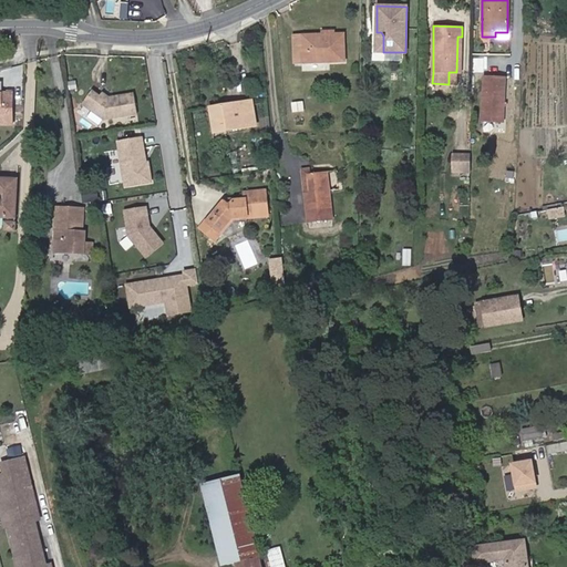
[(344,61),(343,34),(334,34),(322,34),(303,35),(303,37),(294,37),(295,63),(344,61)]
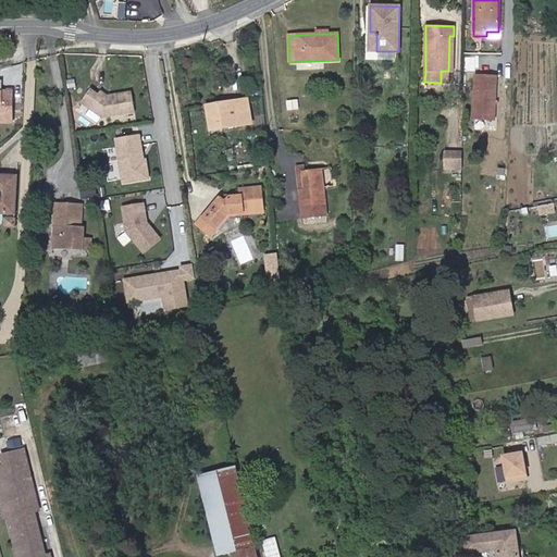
[(495,119),(496,77),(474,77),(473,118),(495,119)]
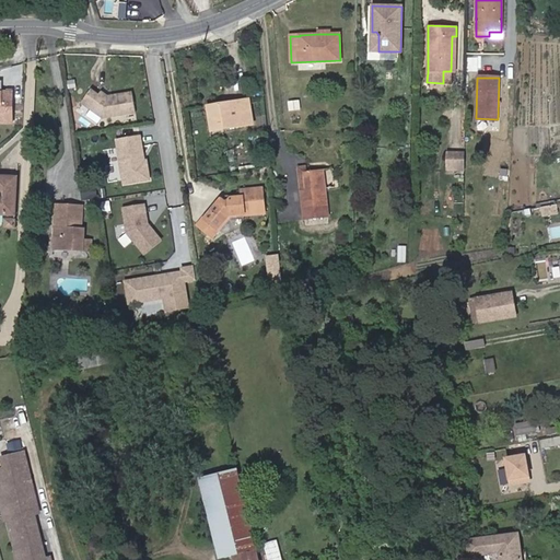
[(12,123),(13,93),(2,93),(2,81),(0,81),(0,114),(1,114),(1,123),(12,123)]
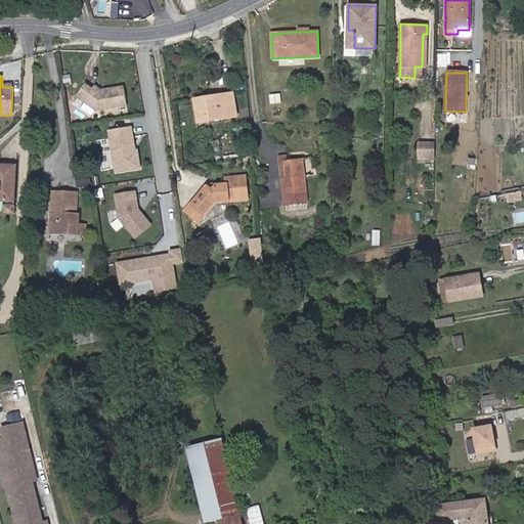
[(96,110),(127,105),(124,86),(107,89),(105,91),(101,92),(101,90),(94,85),(92,88),(85,83),(77,95),(96,110)]
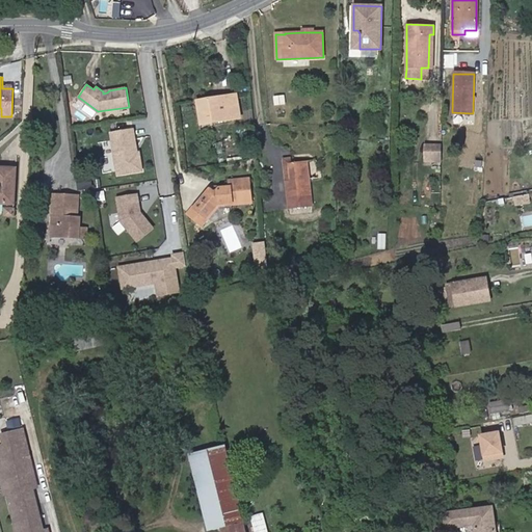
[(285,104),(284,96),(274,97),(275,105),(285,104)]
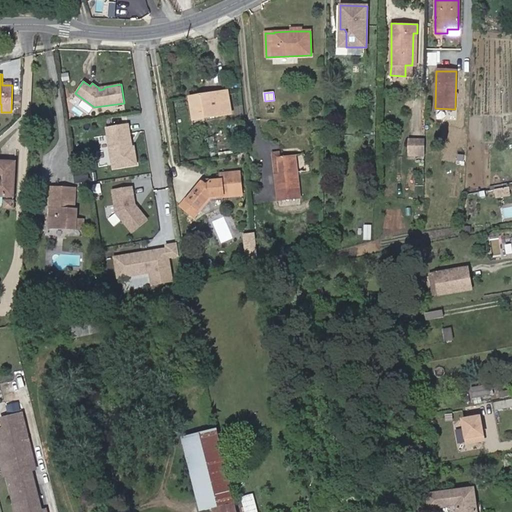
[(231,113),(228,93),(220,95),(220,93),(212,94),(189,98),(193,120),(231,113)]
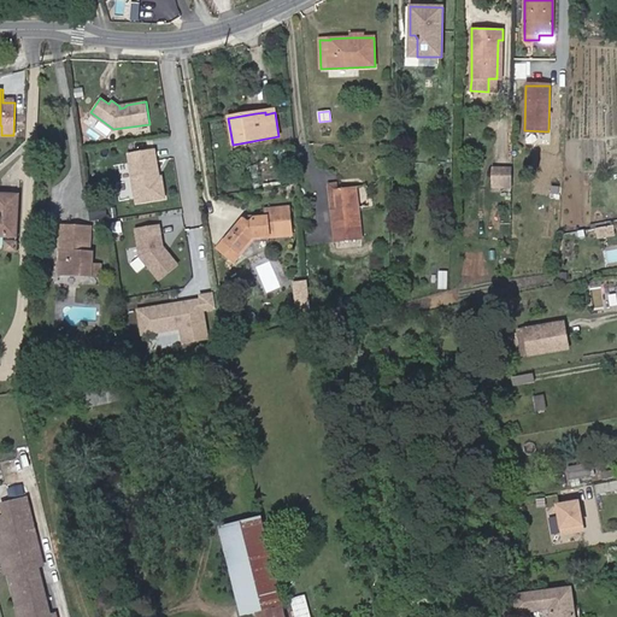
[(129,154),(136,203),(165,198),(162,177),(159,177),(154,151),(129,154)]
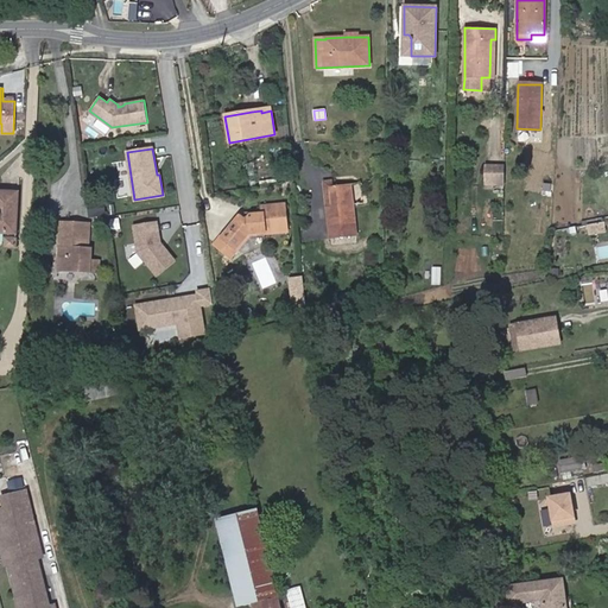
[(488,183),(502,184),(504,165),(488,164),(488,183)]
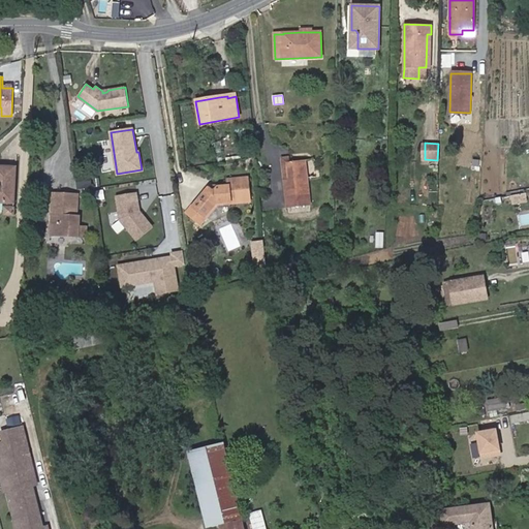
[(310,205),(305,160),(289,162),(286,162),(288,180),(284,180),(287,208),(310,205)]
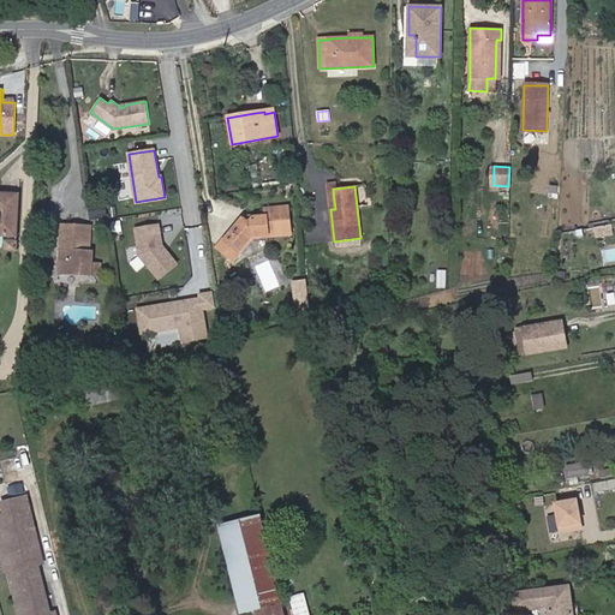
[(0,236),(16,237),(18,195),(0,193),(0,236)]
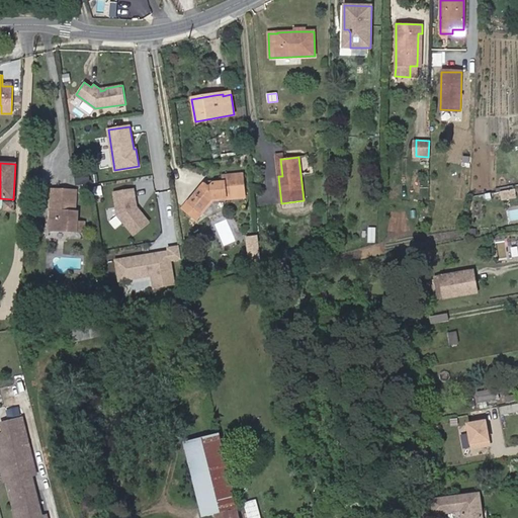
[(77,170),(78,183),(92,182),(92,169),(77,170)]
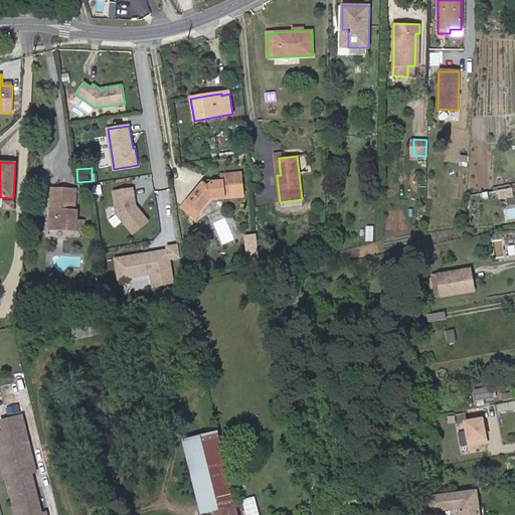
[(243,195),(240,174),(221,176),(222,181),(212,182),(210,185),(206,186),(203,183),(202,183),(182,207),(194,217),(210,198),(243,195)]
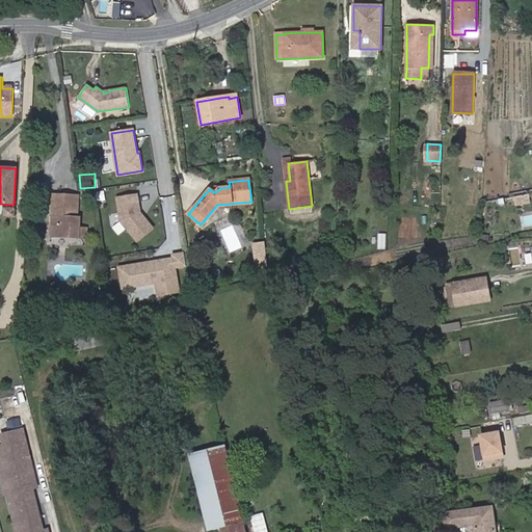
[(79,228),(80,217),(77,217),(78,196),(56,195),(55,217),(56,217),(62,217),(61,223),(58,223),(57,236),(86,238),(87,229),(79,228)]
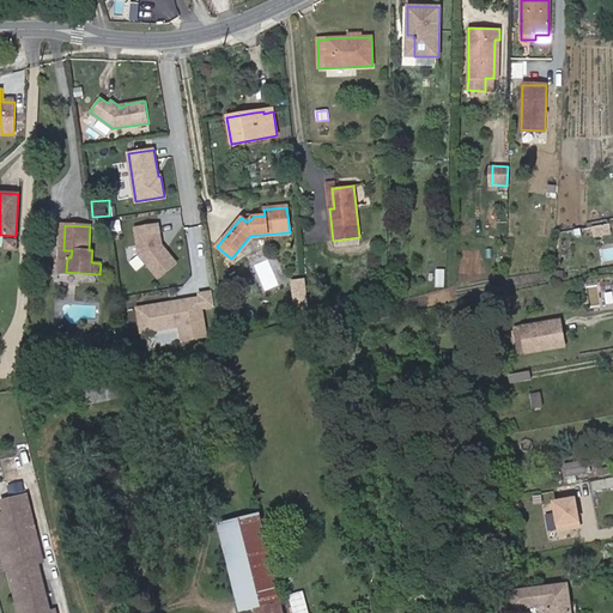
[(158,225),(135,229),(140,254),(158,277),(176,262),(161,244),(158,225)]
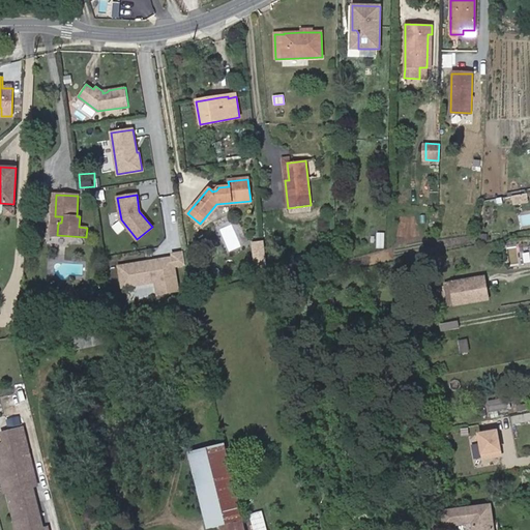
[(384,248),(384,233),(377,233),(376,248),(384,248)]
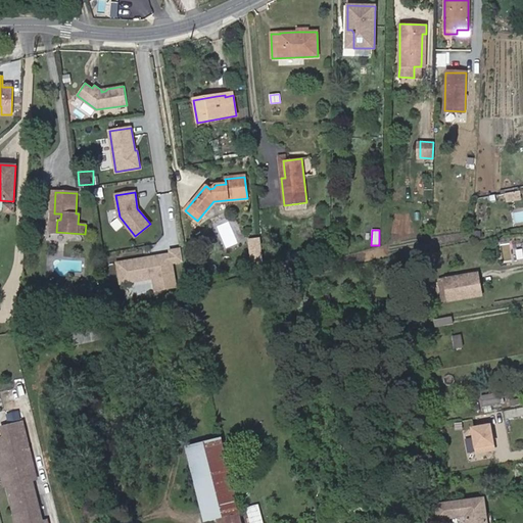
[(262,238),(251,239),(253,264),(264,263),(262,238)]
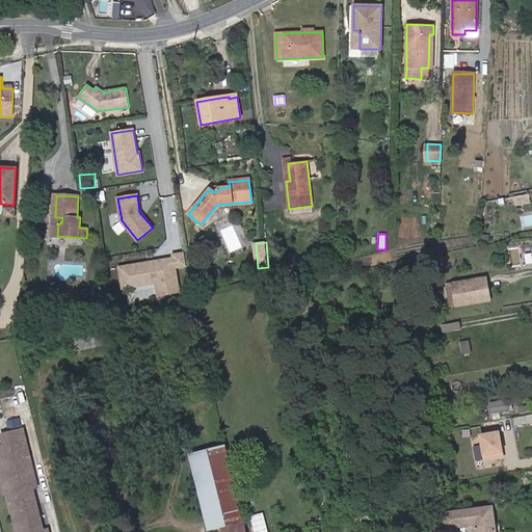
[(184,266),(182,254),(170,255),(171,258),(152,261),(152,264),(148,264),(144,262),(125,265),(128,287),(154,283),(156,295),(177,292),(174,268),(184,266)]
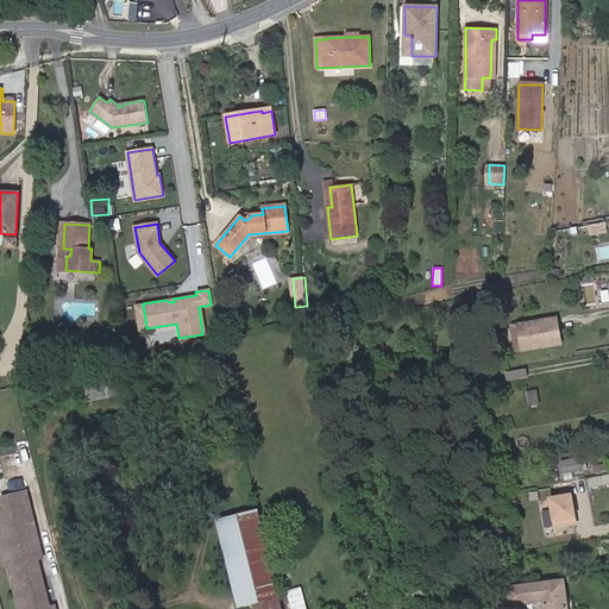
[(351,308),(346,294),(339,296),(344,311),(351,308)]
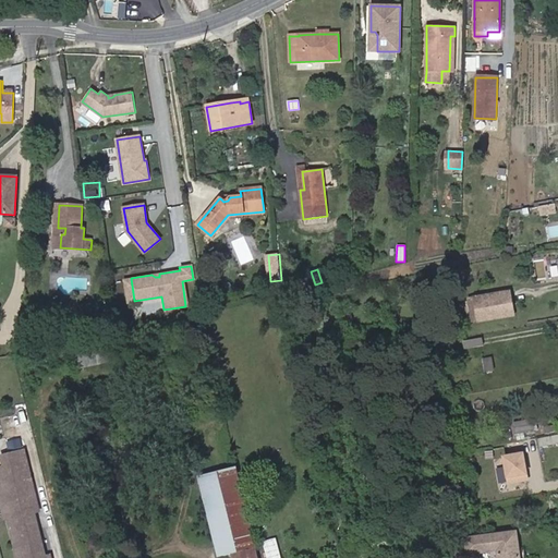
[(216,288),(218,279),(209,277),(207,286),(216,288)]
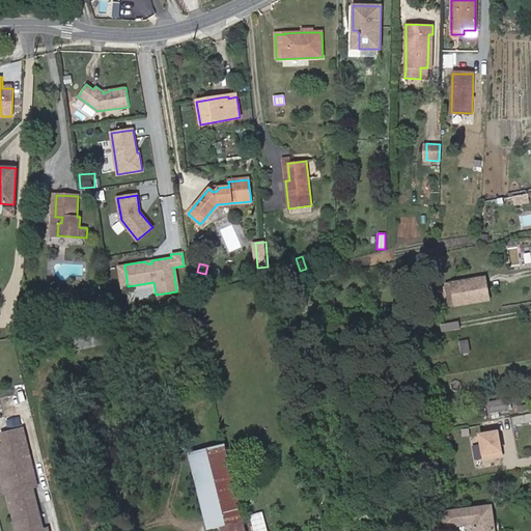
[(128,286),(124,264),(116,267),(120,287),(128,286)]
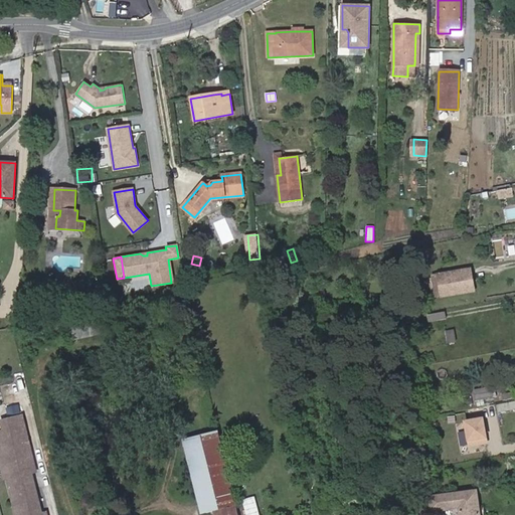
[(473,290),(470,270),(439,276),(443,296),(473,290)]
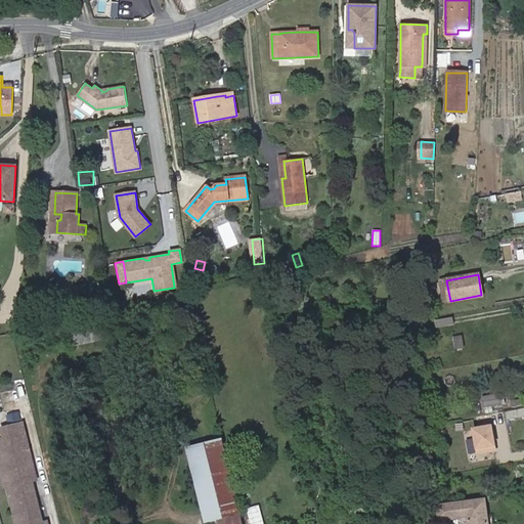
[(99,309),(98,301),(90,302),(91,310),(99,309)]
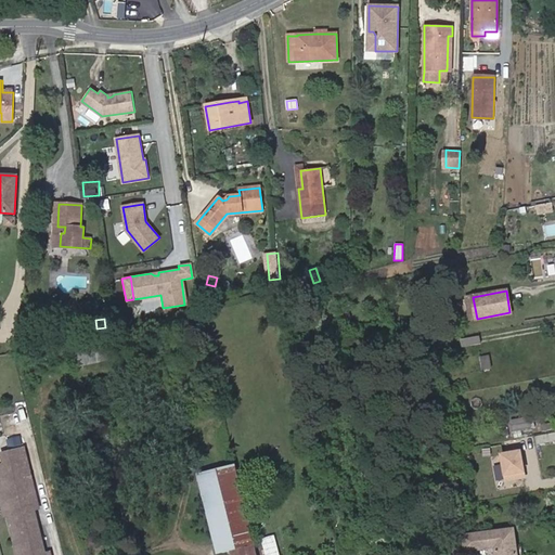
[(480,344),(479,336),(461,339),(462,347),(480,344)]
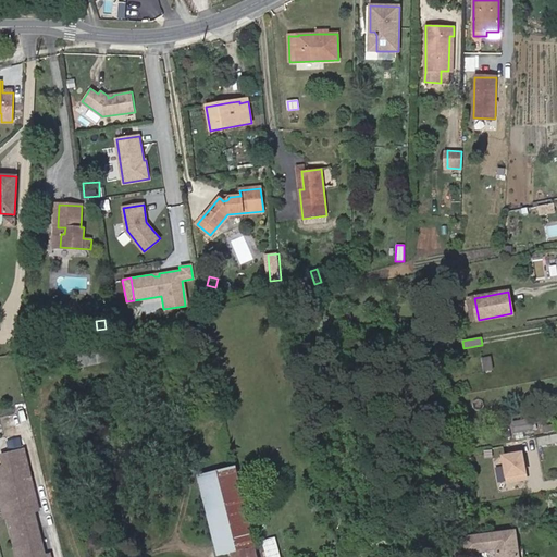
[(108,360),(103,339),(71,346),(75,367),(108,360)]
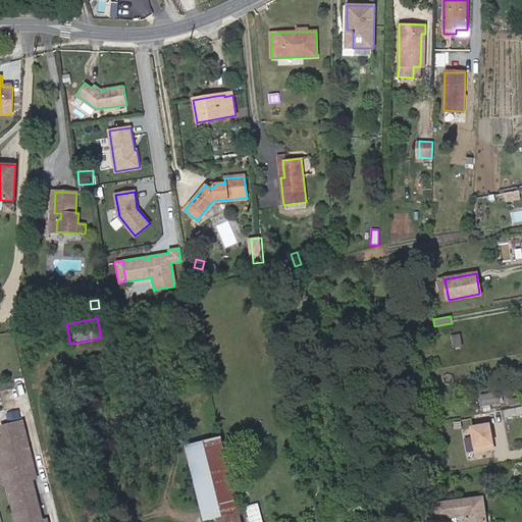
[(462,346),(460,334),(451,335),(453,348),(462,346)]
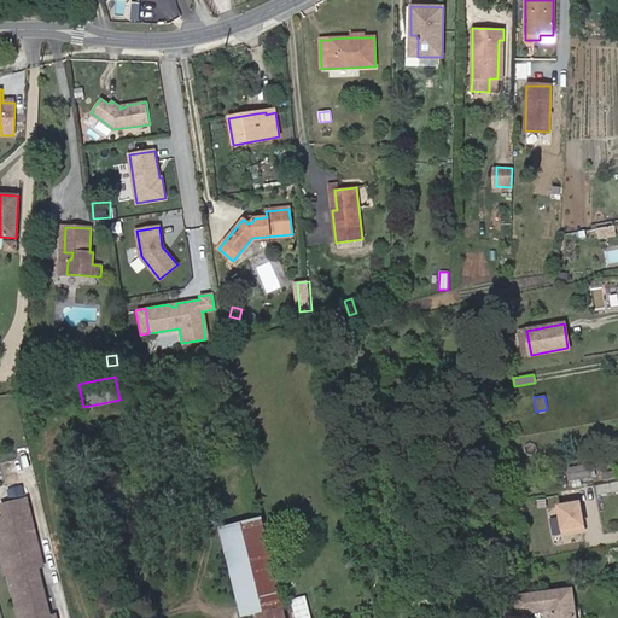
[(595,476),(593,464),(569,468),(571,481),(572,488),(582,485),(579,478),(595,476)]
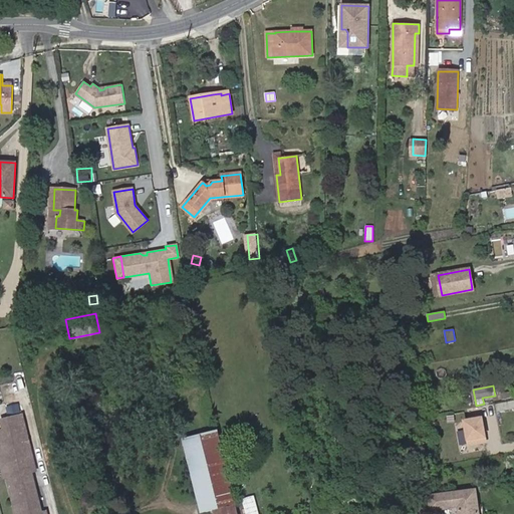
[(513,397),(513,391),(501,394),(502,400),(513,397)]
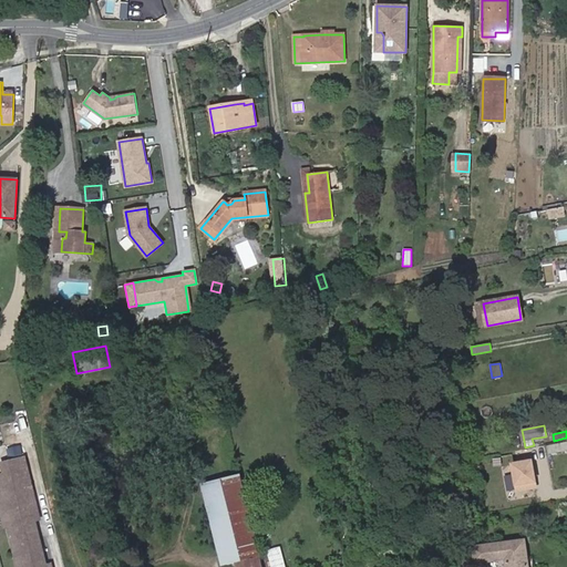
[(566,450),(566,441),(546,445),(548,454),(566,450)]
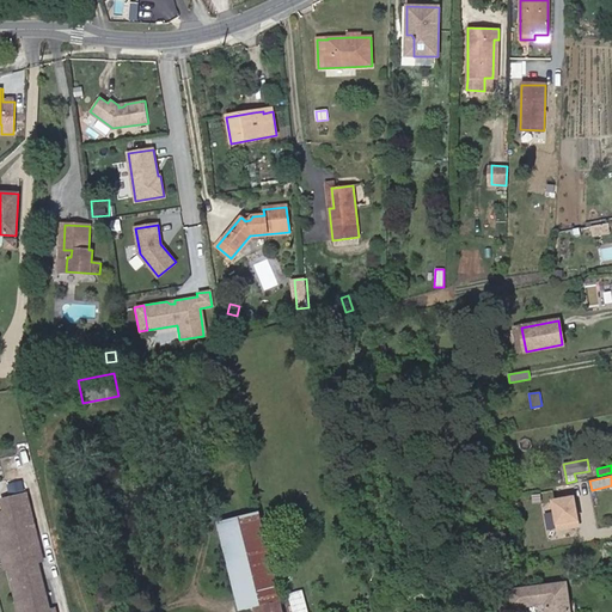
[(25,493),(1,499),(5,510),(0,512),(0,536),(6,534),(14,565),(8,568),(19,611),(49,611),(41,577),(25,581),(22,567),(28,565),(23,548),(38,544),(25,493)]
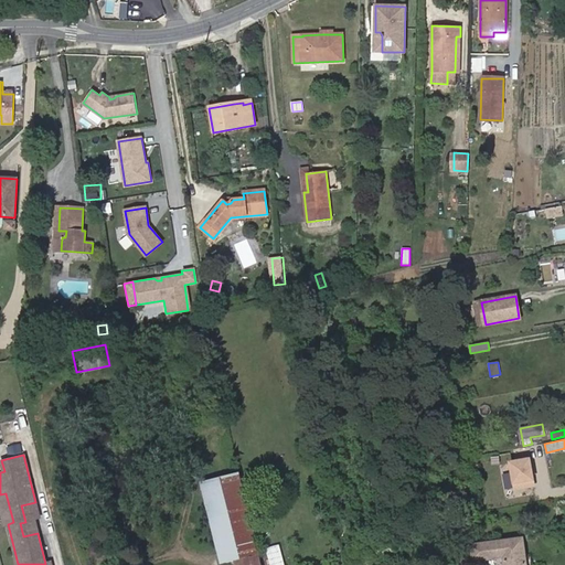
[(531,457),(508,460),(512,490),(535,487),(531,457)]
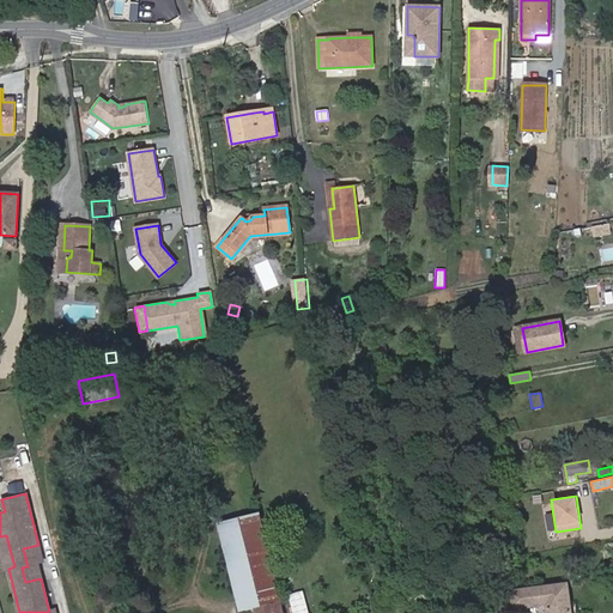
[(279,602),(259,514),(218,523),(241,612),(255,608),(279,602)]
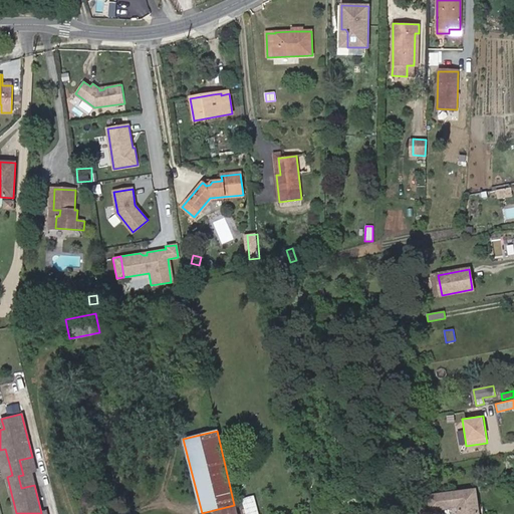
[(9,463),(5,449),(0,450),(4,464),(9,463)]
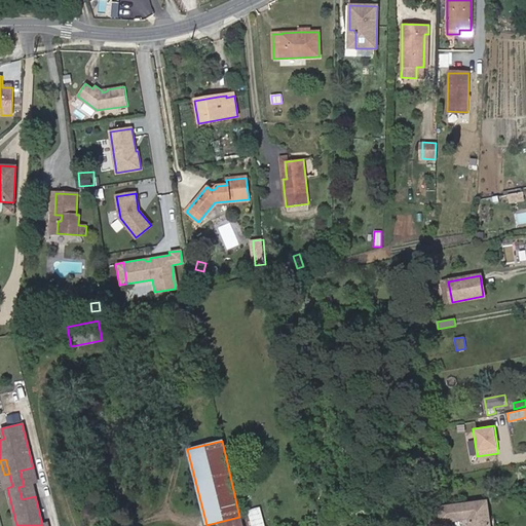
[(33,467),(20,471),(24,486),(32,484),(36,482),(33,467)]
